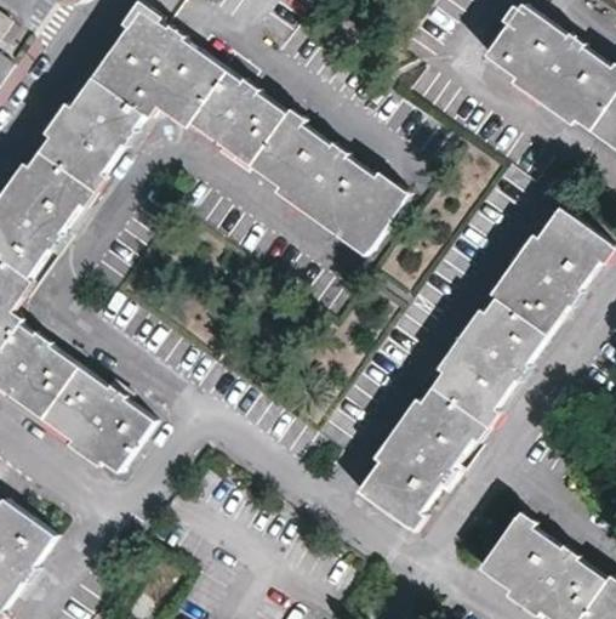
[(615,147),(615,69),(523,3),(486,54),(526,83),(615,147)]
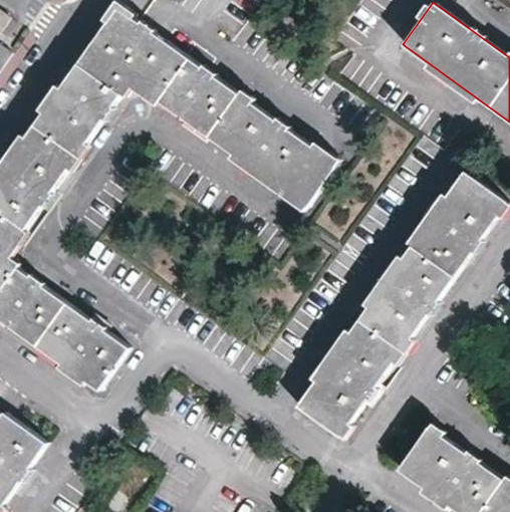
[(0,318),(99,391),(132,347),(94,321),(2,256),(62,173),(81,146),(101,118),(129,81),(164,106),(278,187),(304,205),(336,164),(118,6),(71,72),(32,125),(0,170),(0,318)]
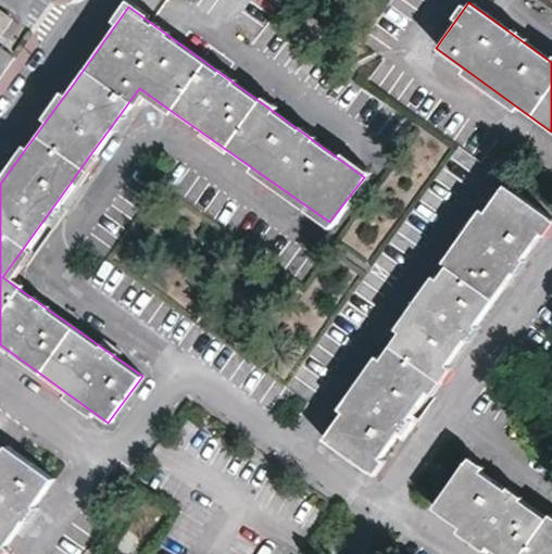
[(0,29),(9,19),(0,11),(0,29)]
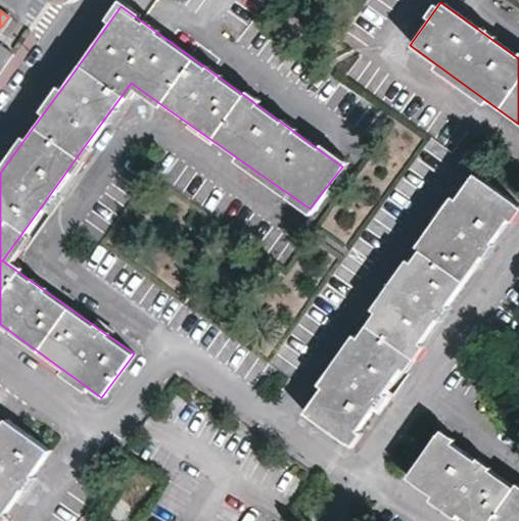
[(0,66),(10,52),(0,45),(0,66)]
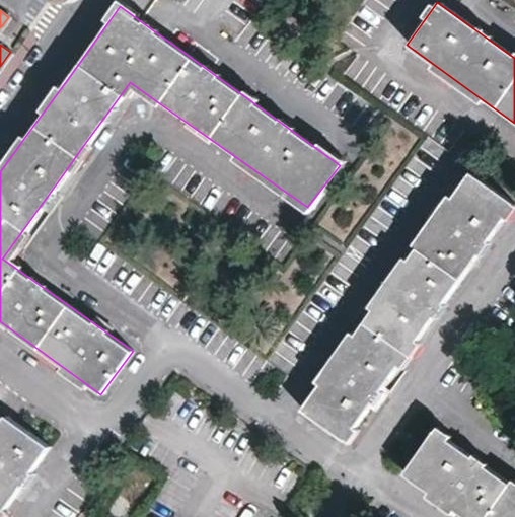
[(364,408),(510,205),(467,172),(442,208),(391,277),(321,373),(296,409),(341,440),(364,408)]
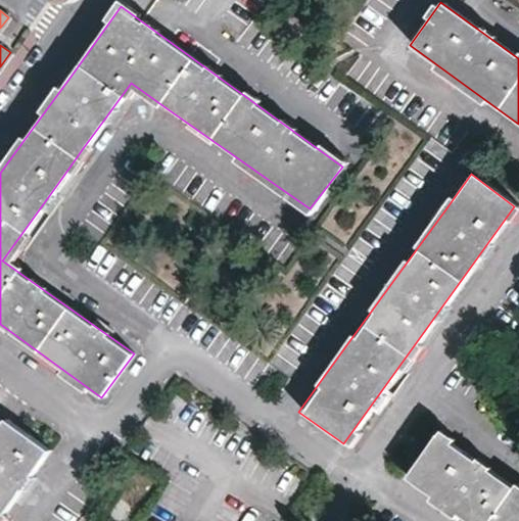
[(0,514),(24,482),(48,447),(4,417),(0,423),(0,514)]
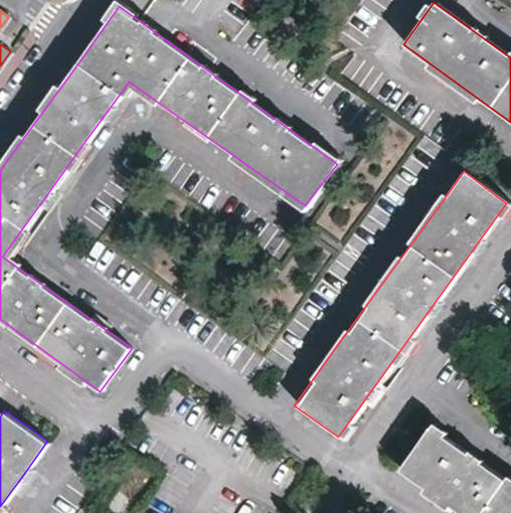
[(510,512),(510,484),(428,426),(396,471),(414,483),(457,512),(510,512)]
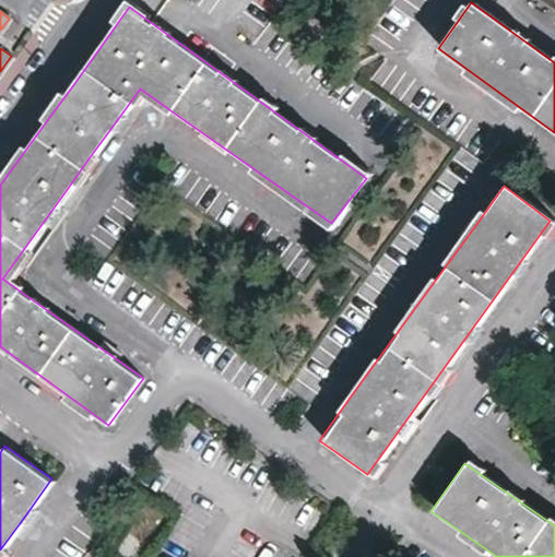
All buildings are outlined.
